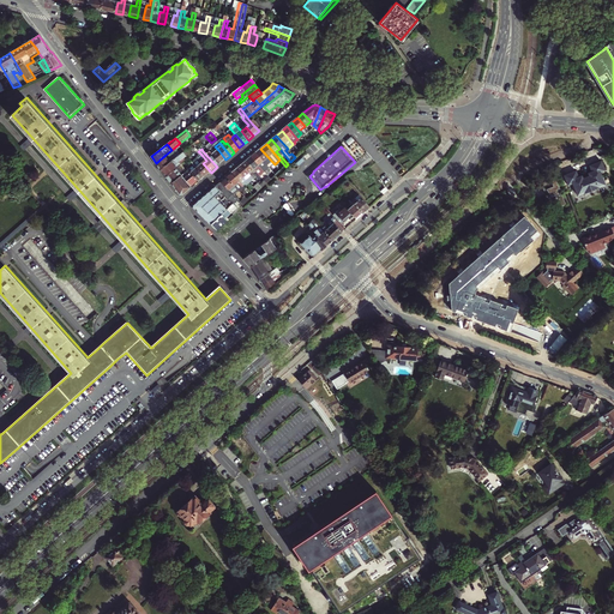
[(203,151),(217,167),(222,163),(214,154),(212,152),(210,154),(205,149),(203,151)]
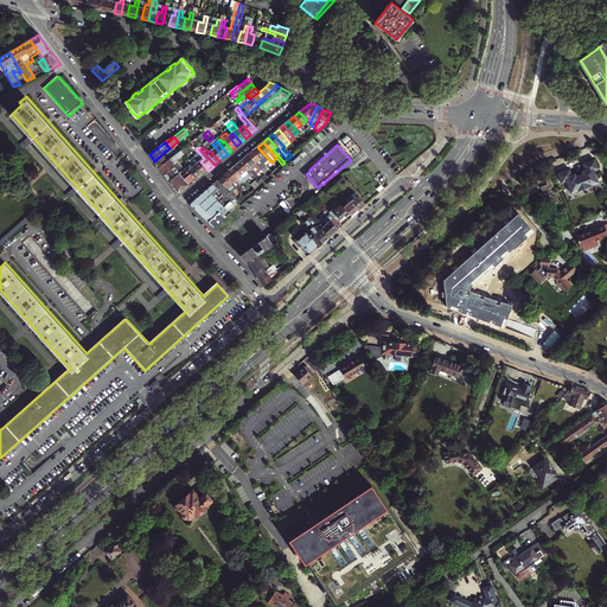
[(272,163),(257,147),(253,151),(267,166),(272,163)]
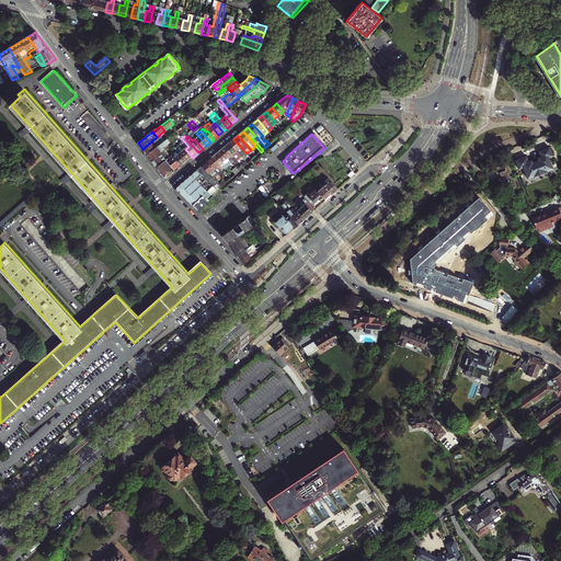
[(147,156),(165,141),(164,139),(162,137),(152,144),(151,141),(142,149),(147,156)]
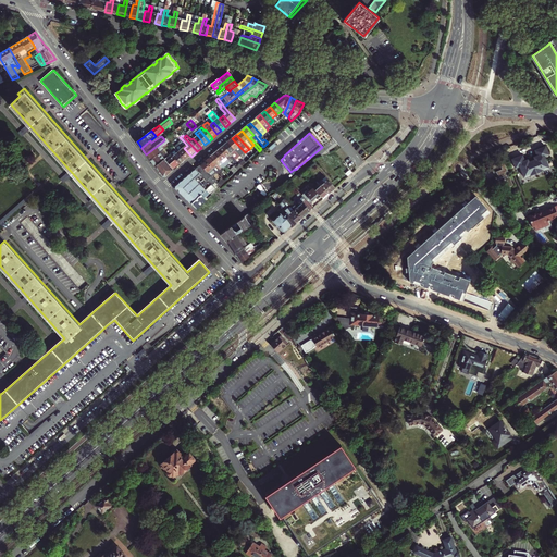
[(198,136),(194,139),(201,148),(205,145),(198,136)]
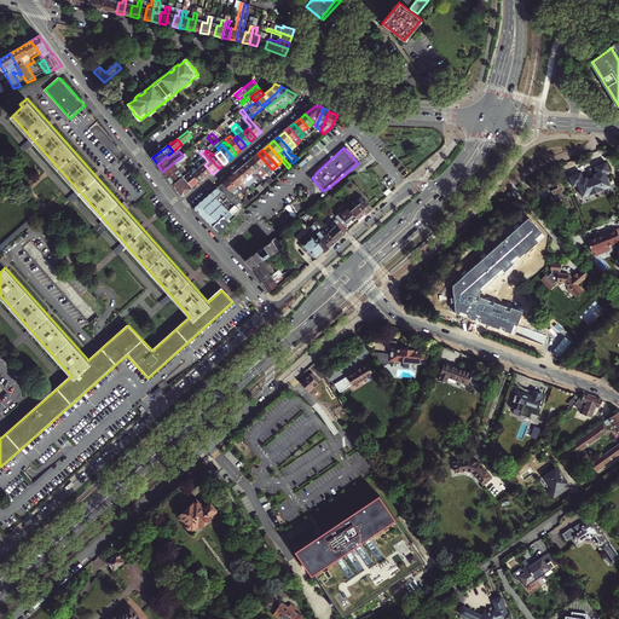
[(167,178),(183,167),(180,165),(189,157),(186,155),(186,154),(183,156),(162,172),(167,178)]
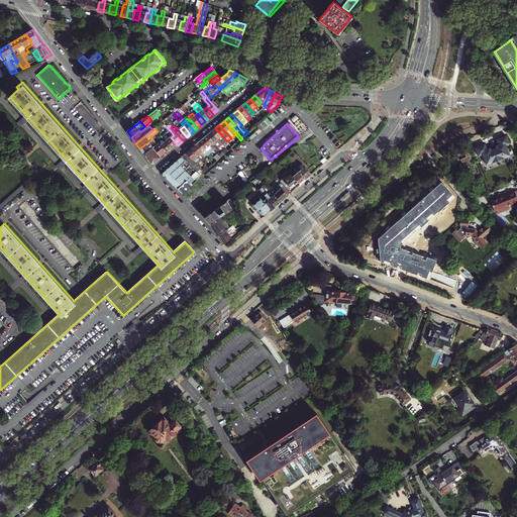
[(227,141),(215,128),(211,132),(221,143),(223,145),(225,143),(227,141)]
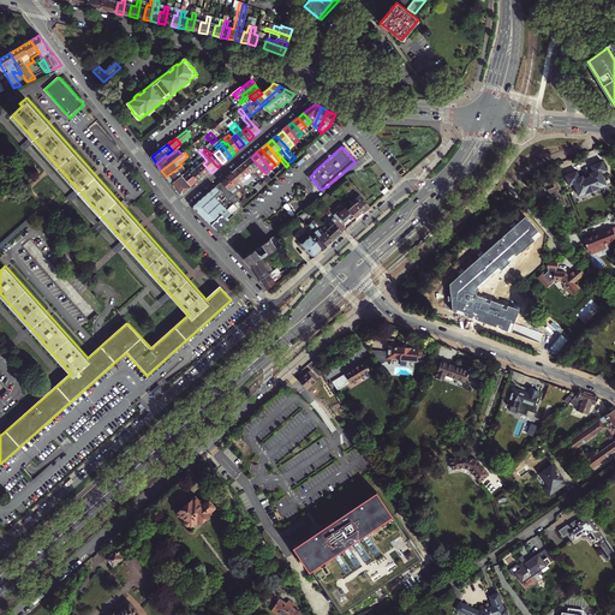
[(263,171),(251,157),(246,161),(255,169),(261,177),(266,173),(263,171)]
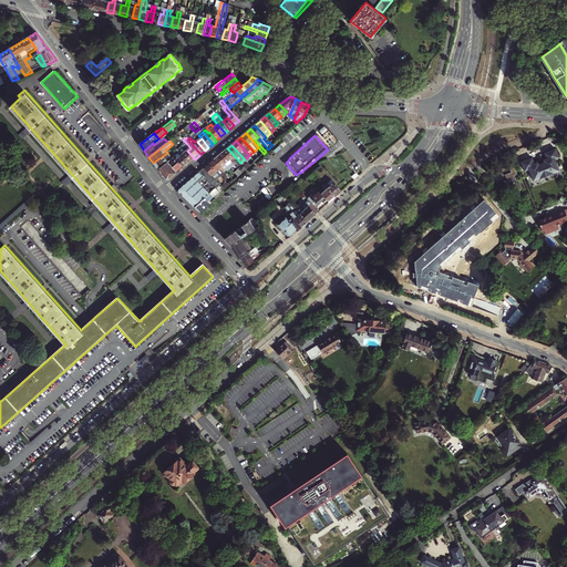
[(189,164),(195,160),(187,151),(185,153),(182,148),(178,151),(189,164)]
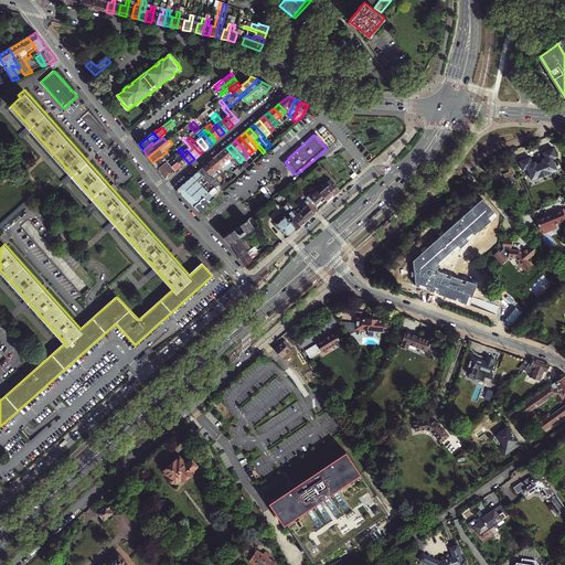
[(222,151),(233,164),(236,162),(232,158),(234,156),(226,148),(222,151)]
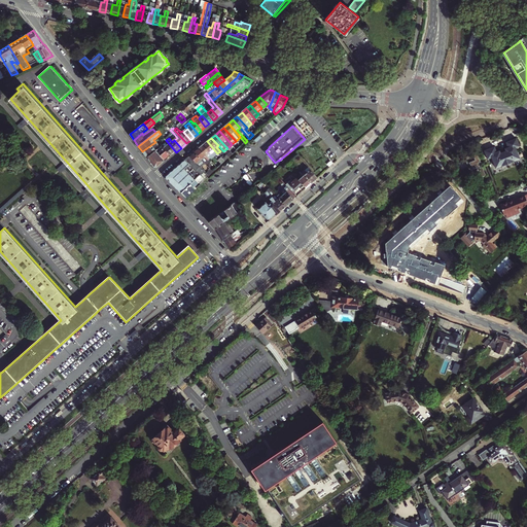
[(495,167),(519,157),(515,147),(519,146),(516,138),(505,142),(507,147),(505,148),(506,150),(500,152),(499,150),(496,151),(494,146),(484,150),(488,159),(491,156),(495,167)]
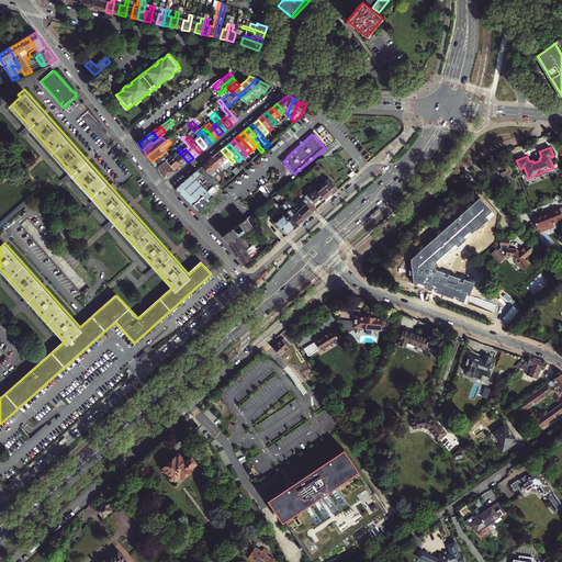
[(188,163),(177,149),(175,150),(177,153),(173,156),(178,161),(182,167),(188,163)]
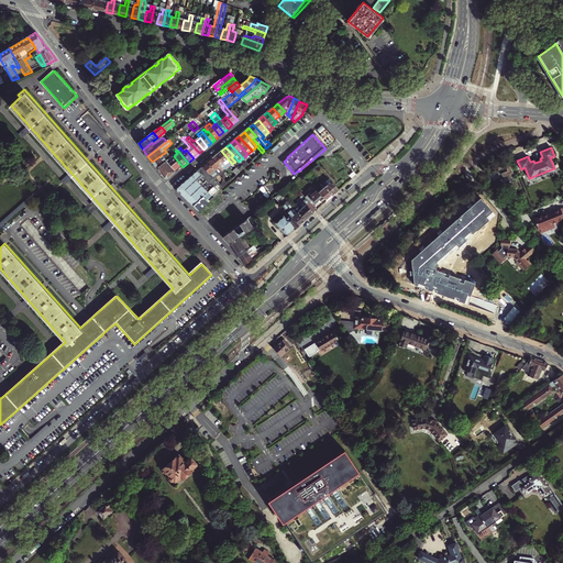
[(221,151),(217,155),(227,166),(230,164),(231,165),(232,164),(221,151)]
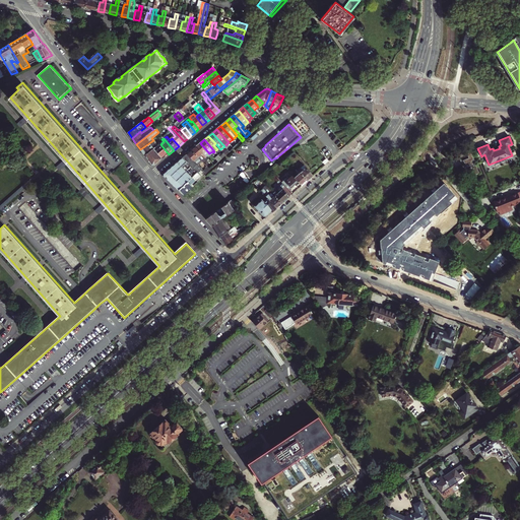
[(140,149),(145,155),(157,146),(152,140),(140,149)]
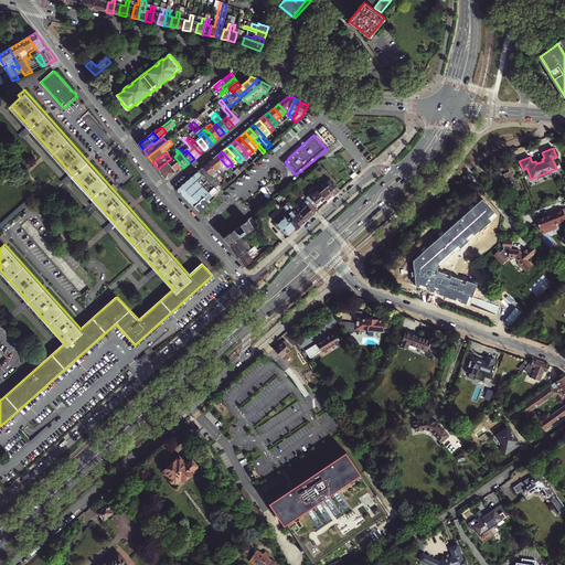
[(158,169),(162,174),(179,162),(174,157),(174,156),(171,159),(158,169)]
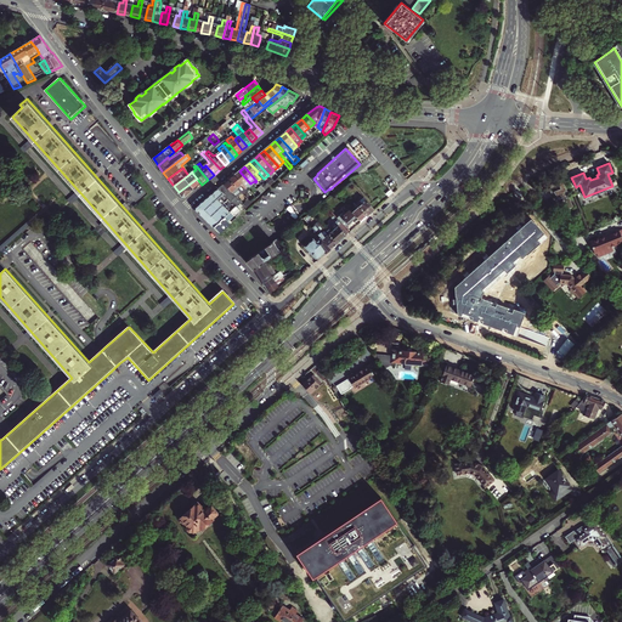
[(239,171),(235,175),(247,190),(252,186),(250,184),(239,171)]
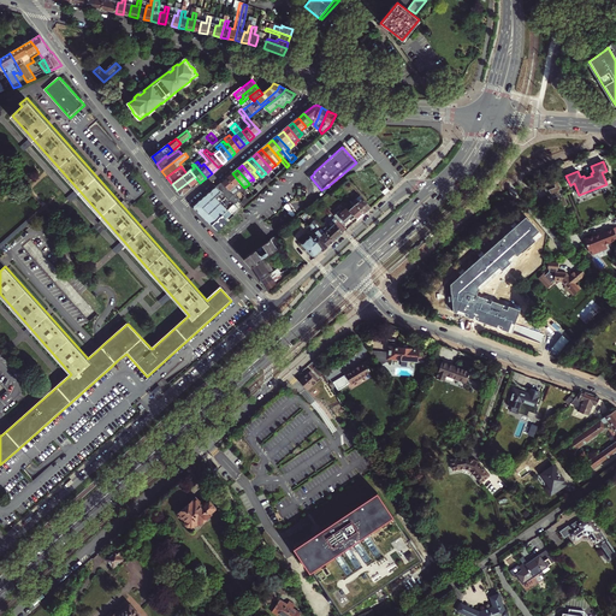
[(244,188),(232,173),(227,178),(240,193),(244,188)]
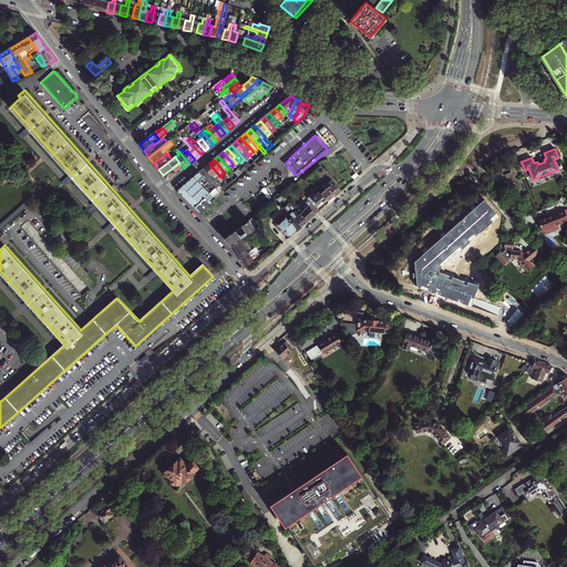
[(171,181),(184,168),(179,163),(163,175),(165,178),(167,179),(171,181)]
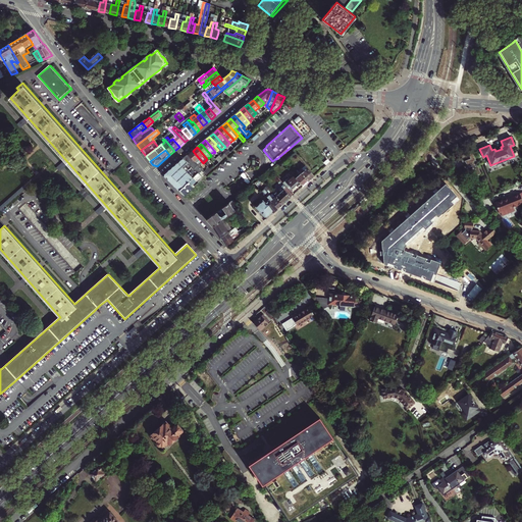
[(203,163),(193,151),(188,155),(197,166),(200,163),(202,166),(204,164),(203,163)]
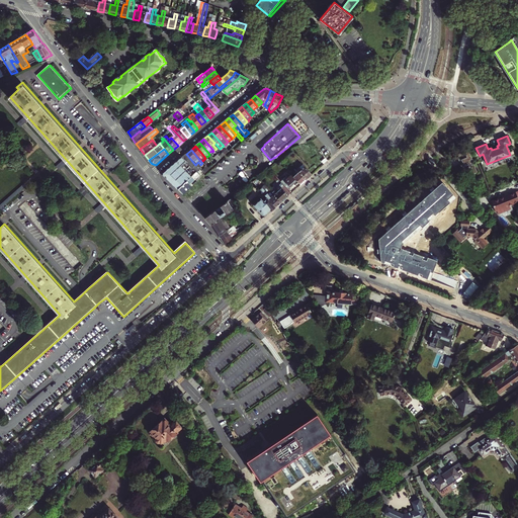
[(468,151),(456,156),(458,161),(461,160),(462,162),(460,164),(471,174),(477,171),(473,163),(471,164),(470,162),(472,161),(468,151)]
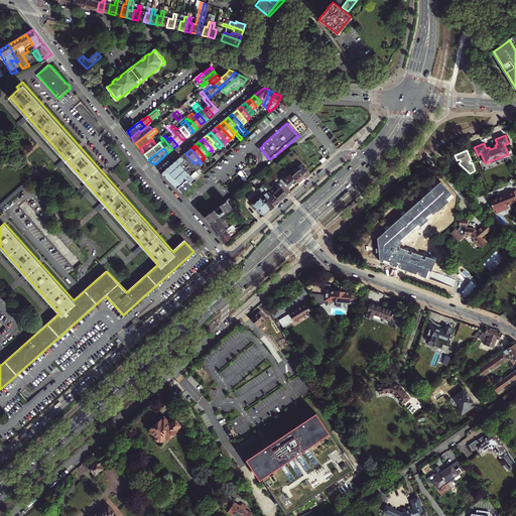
[(183,194),(184,192),(191,185),(189,181),(195,177),(197,180),(203,173),(201,171),(195,164),(185,153),(181,157),(185,162),(190,167),(192,170),(196,173),(192,176),(190,177),(178,188),(183,194)]
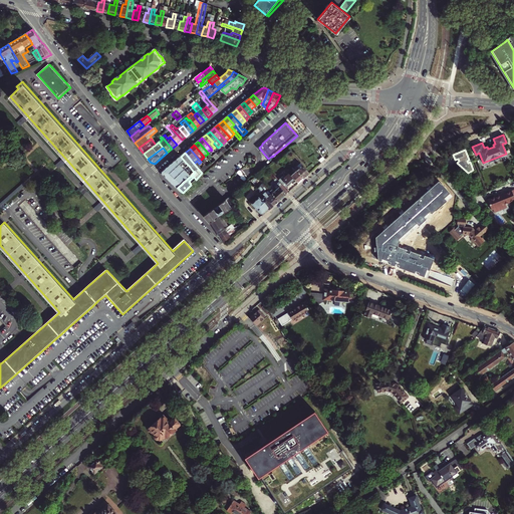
[(178,168),(180,166),(182,165),(185,162),(181,157),(162,172),(163,174),(167,178),(178,168)]
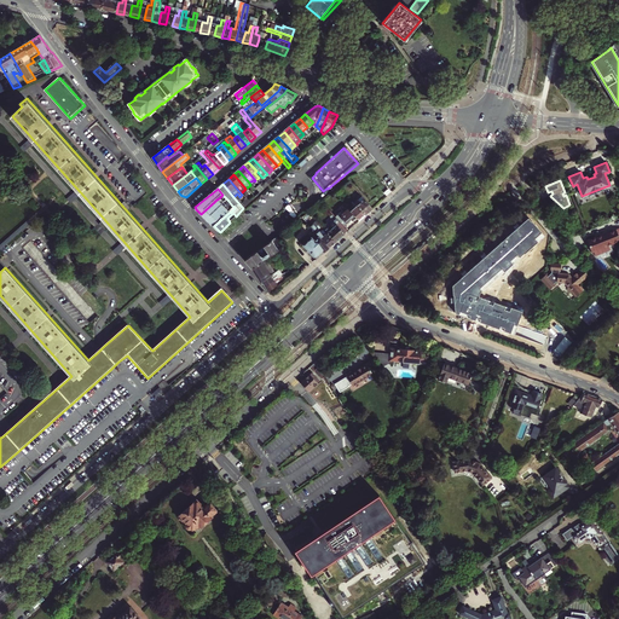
[(357,202),(359,204),(368,214),(374,208),(363,196),(357,202)]
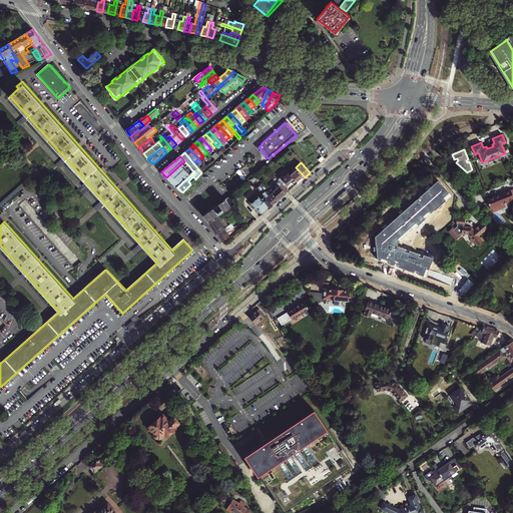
[(177,167),(166,177),(168,179),(170,178),(172,180),(182,172),(177,167)]
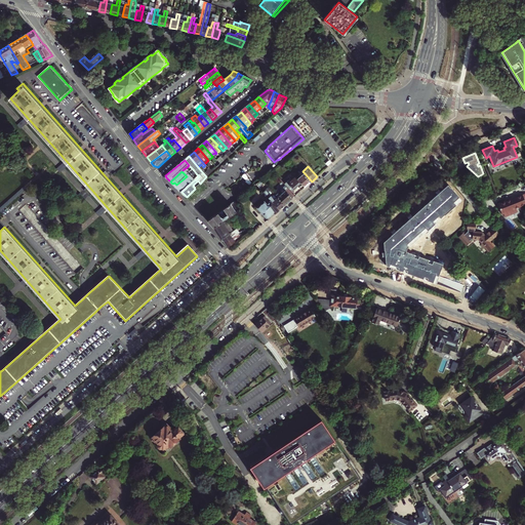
[(299,175),(296,177),(304,185),(306,187),(312,182),(305,173),(300,176),(299,175)]
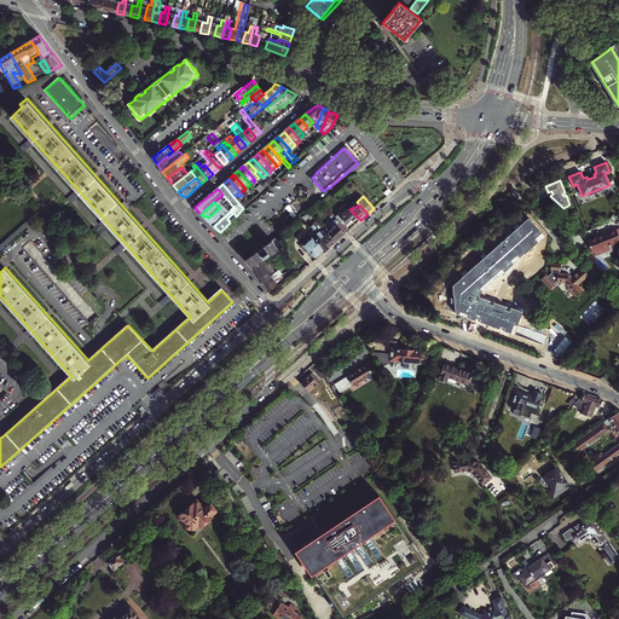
[(220,208),(208,218),(206,220),(209,223),(226,209),(223,206),(220,208)]
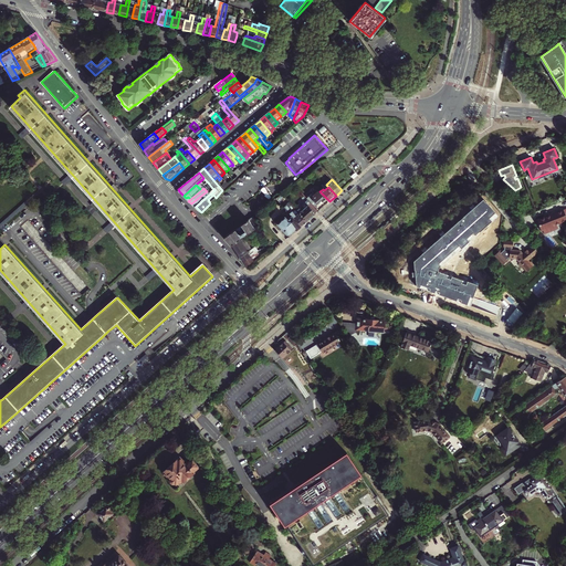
[(311,202),(315,207),(322,200),(323,202),(327,199),(320,191),(320,190),(311,198),(312,199),(310,201),(311,202)]
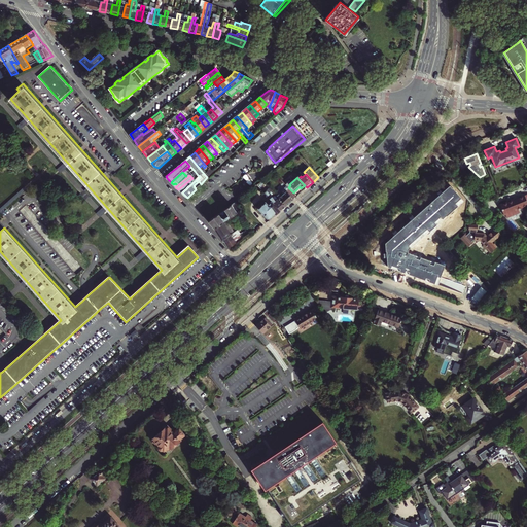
[(192,178),(178,189),(181,192),(182,192),(195,181),(192,178)]
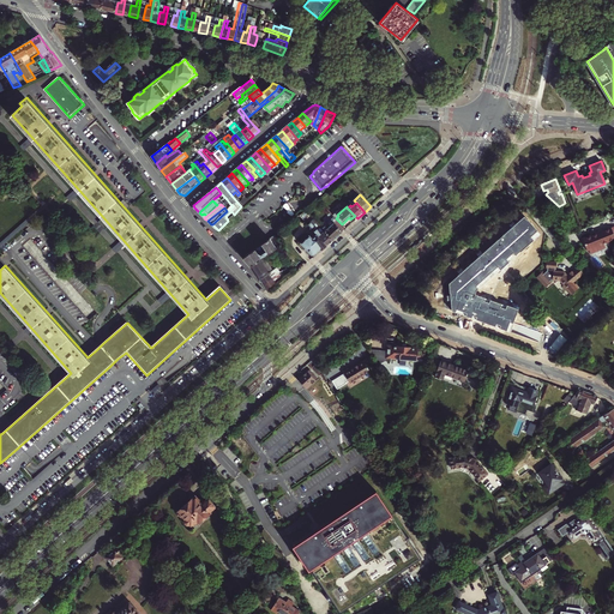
[(510,331),(518,309),(475,294),(479,284),(498,266),(499,269),(509,260),(506,259),(513,253),(515,256),(534,239),(531,236),(537,232),(524,216),(449,283),(451,311),(510,331)]
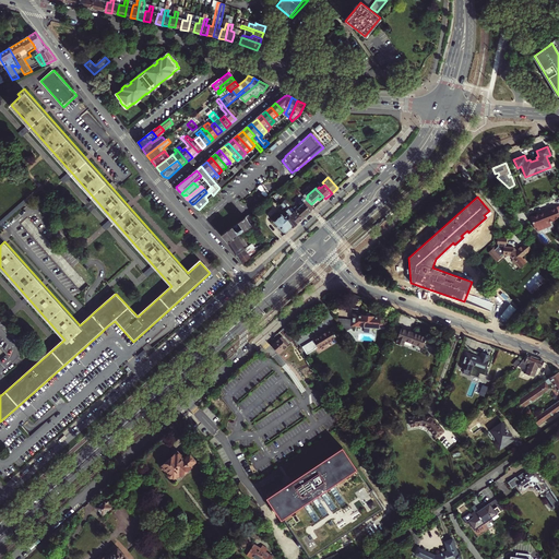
[(295,203),(292,204),(304,218),(314,209),(311,204),(307,200),(301,205),(299,204),(297,205),(295,203)]
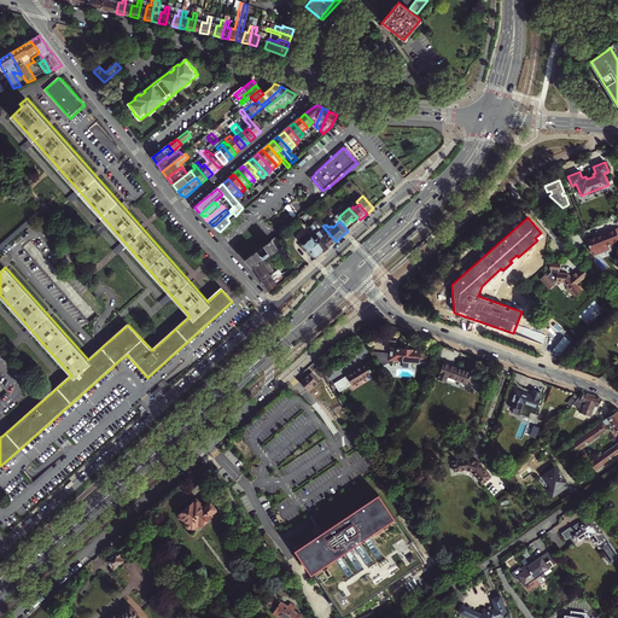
[(312,226),(316,232),(330,246),(336,242),(322,226),(320,222),(316,226),(314,223),(312,226)]
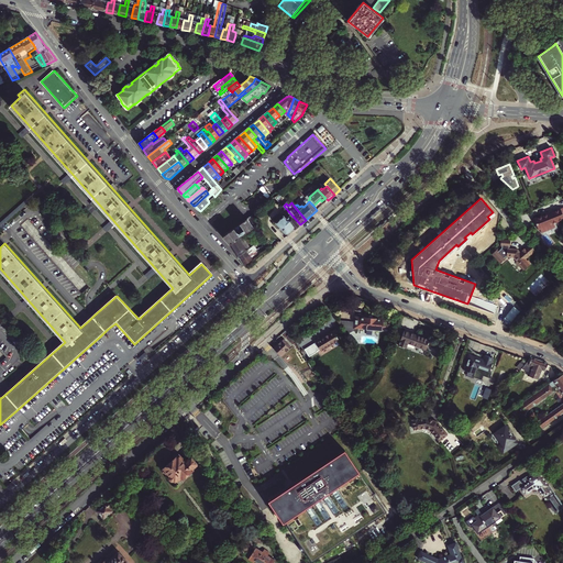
[(553,222),(562,218),(562,216),(560,208),(547,213),(548,216),(543,217),(543,214),(536,218),(537,220),(534,220),(537,227),(539,225),(540,228),(541,231),(555,225),(553,222)]
